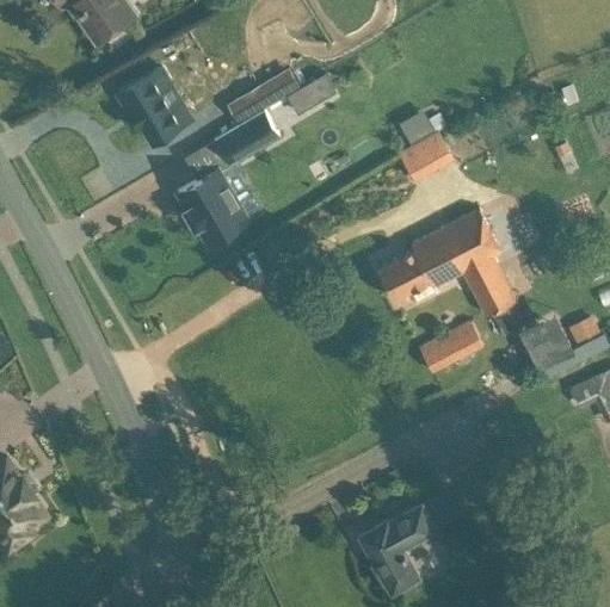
[(78,11),(81,14),(82,13),(100,38),(131,17),(119,0),(56,0),(61,6),(69,0),(73,0),(80,10),(78,11)]
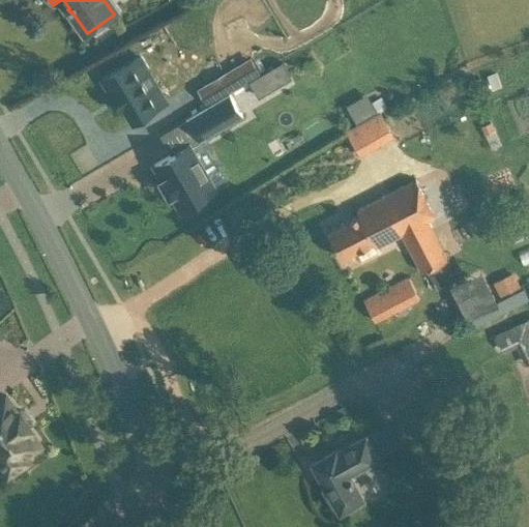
[(146,56),(109,78),(118,94),(115,95),(122,109),(128,106),(137,121),(163,107),(145,77),(154,71),(146,56)]
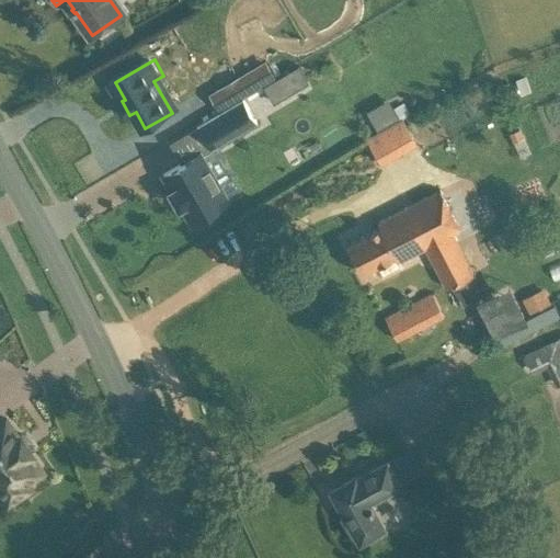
[(275,82),(263,89),(272,103),(284,97),(275,82)]
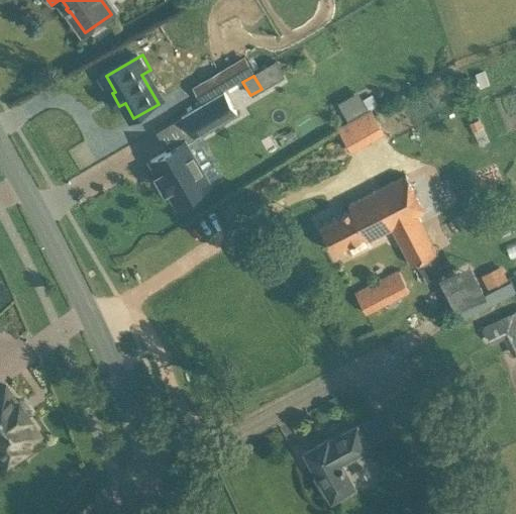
[(222,93),(181,117),(194,139),(235,115),(222,93)]
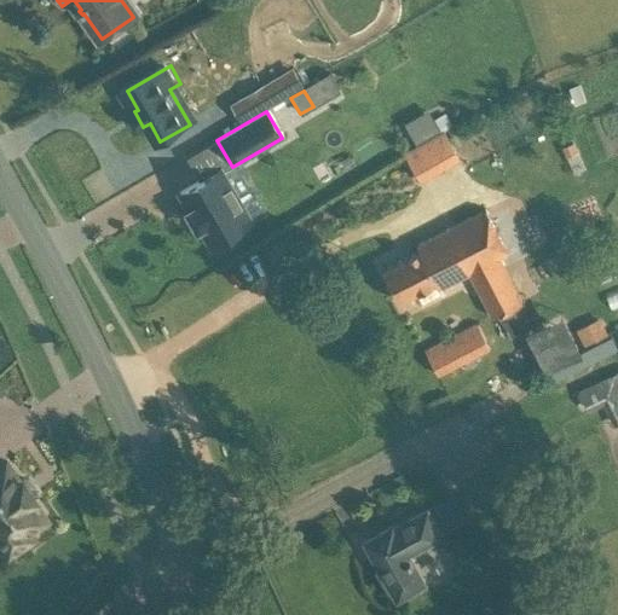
[(420,129),(409,135),(415,146),(426,140),(420,129)]
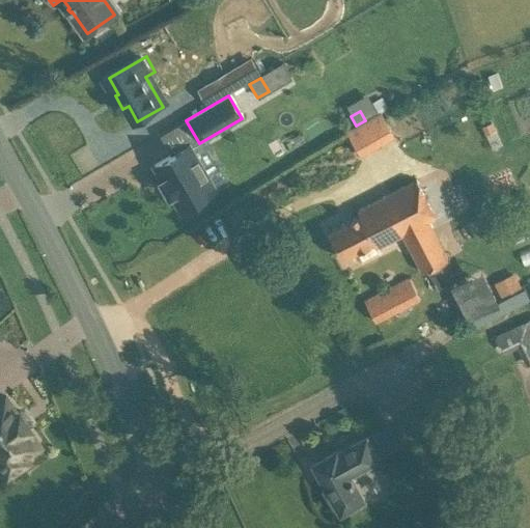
[(344,135),(357,157),(390,137),(379,116),(344,135)]
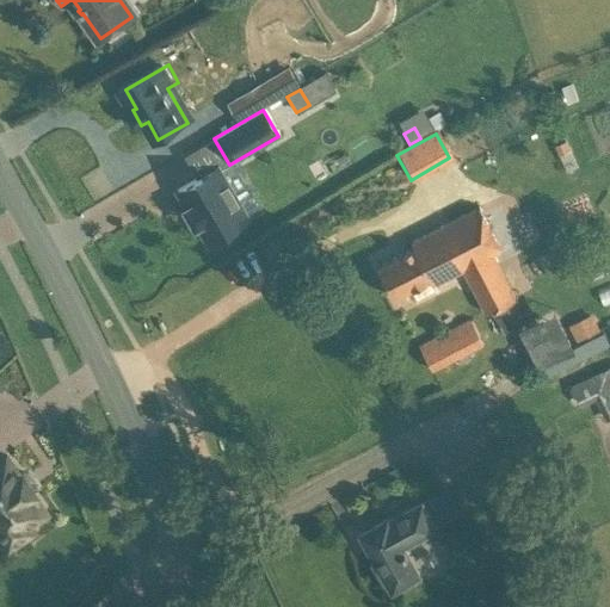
[(564,144),(554,148),(558,158),(562,155),(567,153),(564,144)]
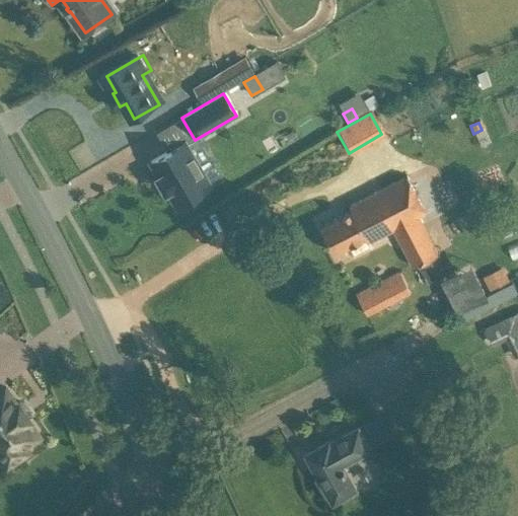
[(185,143),(149,163),(158,177),(156,178),(165,195),(167,194),(175,208),(211,187),(185,143)]
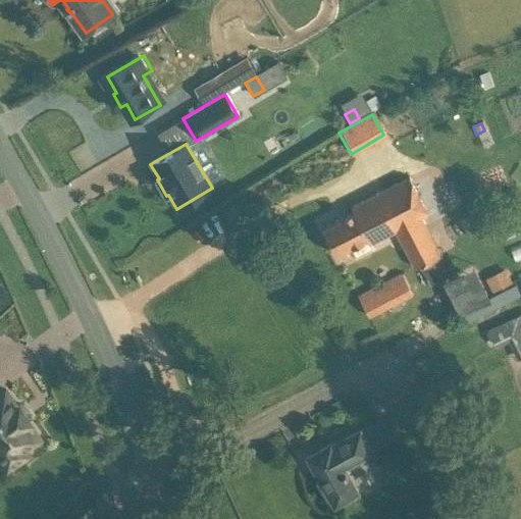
[(354,213),(322,229),(336,256),(350,249),(355,260),(373,251),(370,245),(396,231),(415,269),(439,257),(420,218),(427,215),(409,179),(351,208),(354,213)]
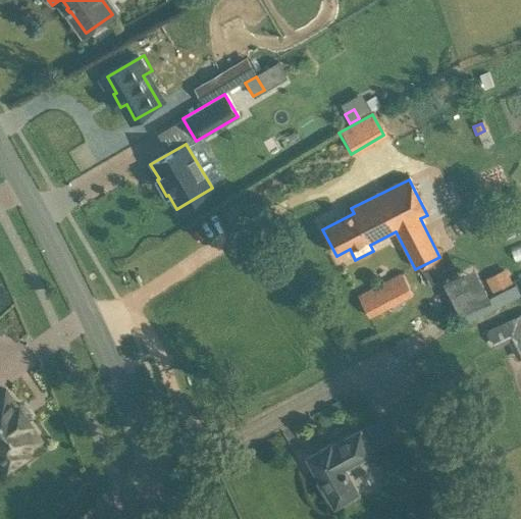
[(504,269),(484,280),(491,295),(512,283),(504,269)]
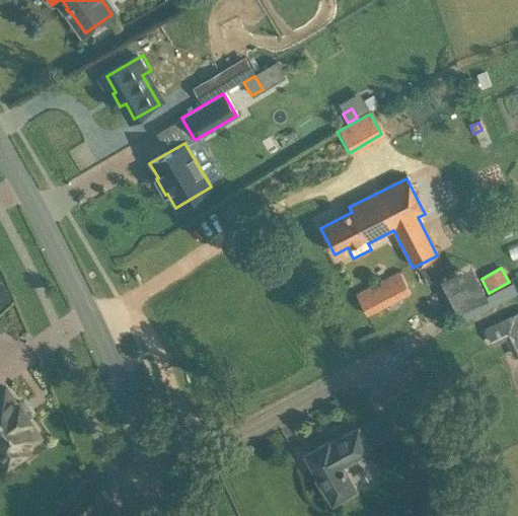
[(354,292),(365,315),(408,295),(396,272),(354,292)]
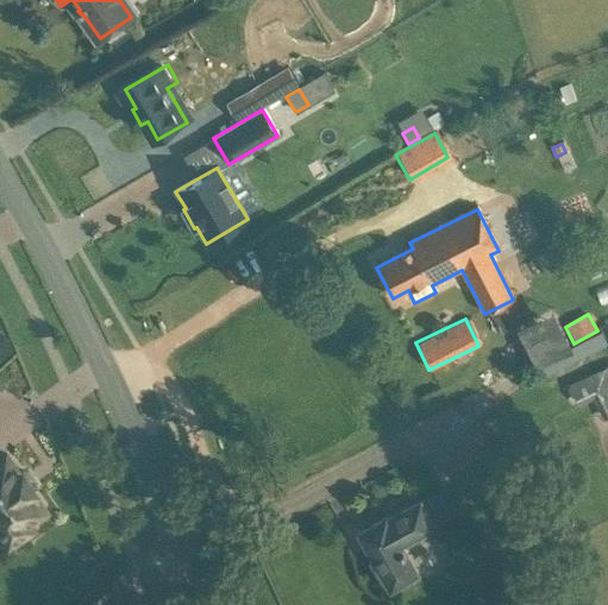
[(601,334),(538,367),(544,378),(607,346),(601,334)]
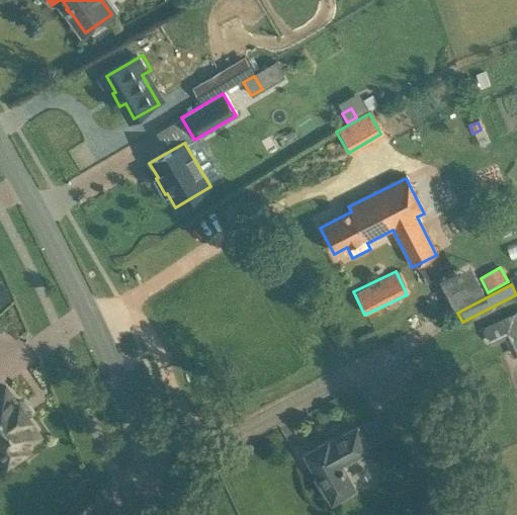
[(516,319),(514,314),(483,329),(492,346),(504,340),(513,359),(516,356),(516,319)]
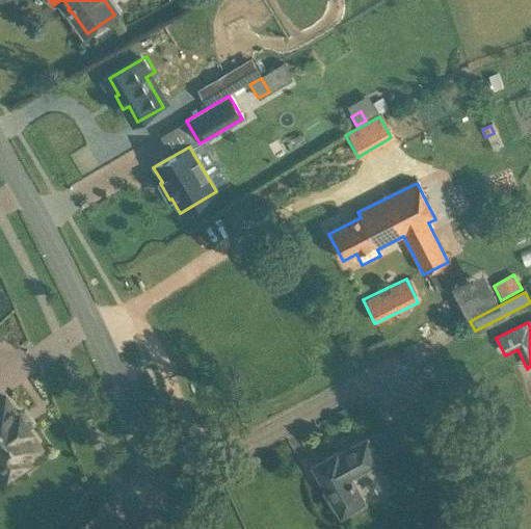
[(0,470),(7,480),(29,465),(26,460),(42,449),(29,432),(31,430),(20,414),(17,416),(5,398),(0,401),(0,470)]
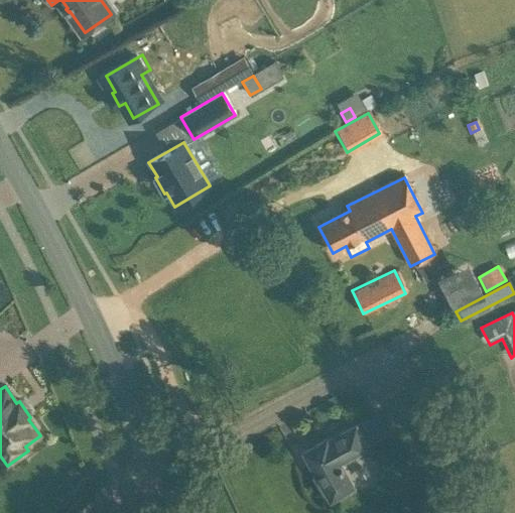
[(327,439),(302,453),(331,502),(354,489),(341,465),(368,450),(356,425),(328,440),(327,439)]
